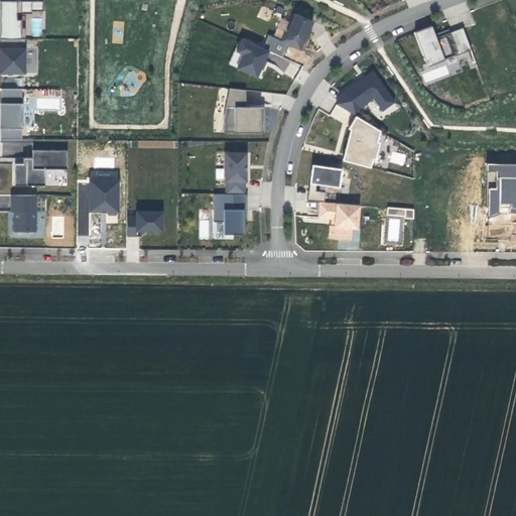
[(19,0),(0,0),(0,37),(21,38),(21,27),(21,13),(31,13),(31,11),(31,1),(19,1),(19,0)]
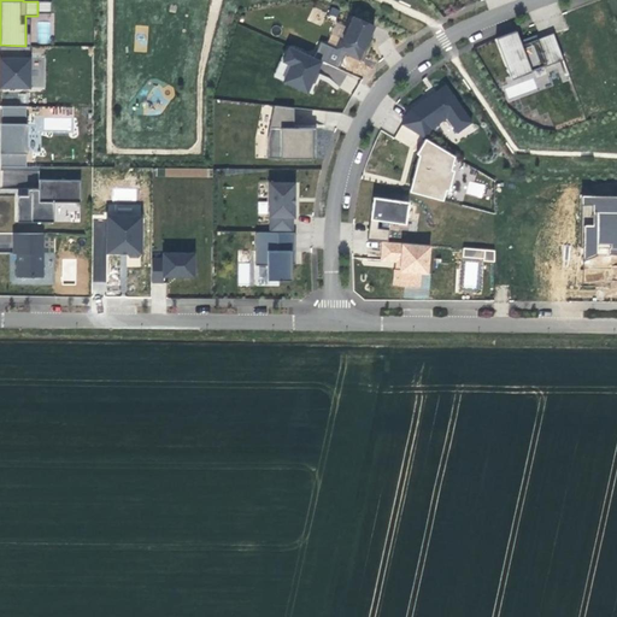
[(37,1),(37,13),(50,13),(51,1),(37,1)]
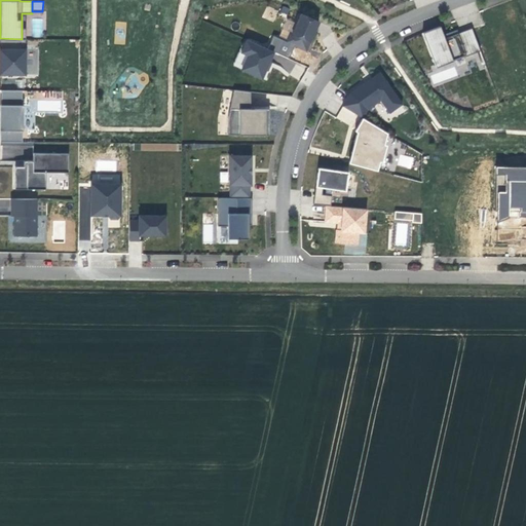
[(306,50),(318,22),(301,13),(292,34),(290,33),(287,41),(306,50)]
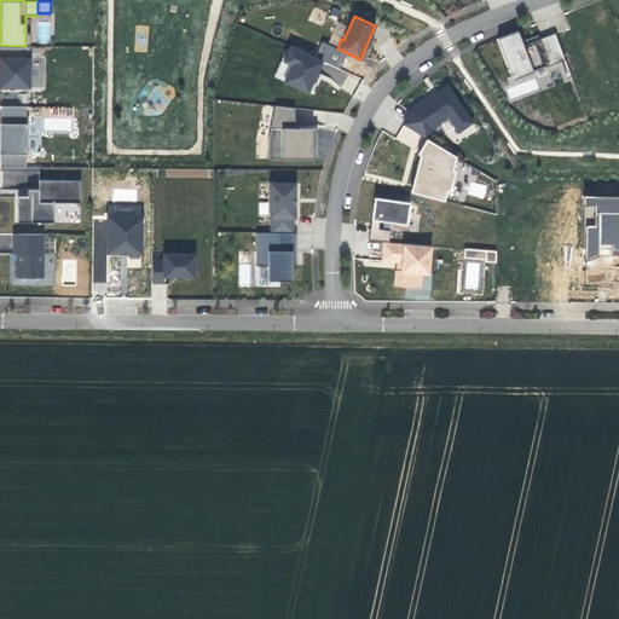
[(555,34),(538,40),(524,45),(521,41),(518,32),(497,39),(513,80),(532,73),(532,71),(548,65),(548,67),(565,61),(555,34)]
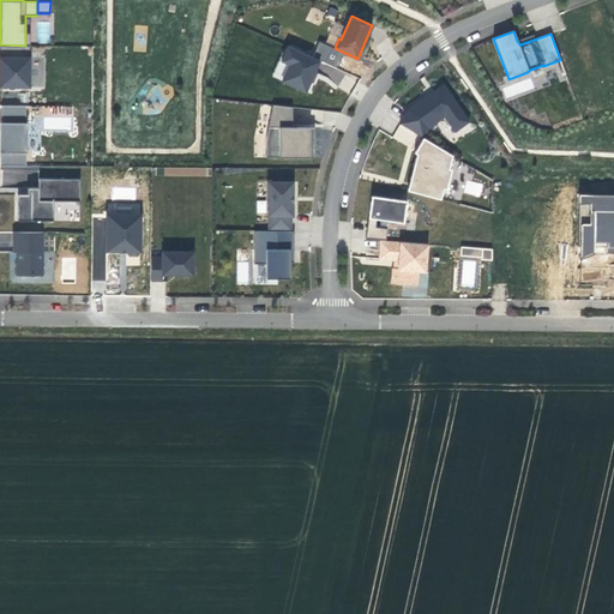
[(533,35),(517,41),(519,44),(534,40),(533,35)]
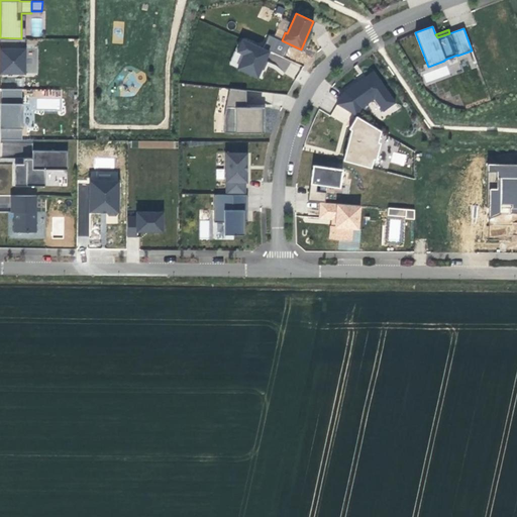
[(21,38),(0,37),(0,73),(24,74),(25,38),(21,38)]
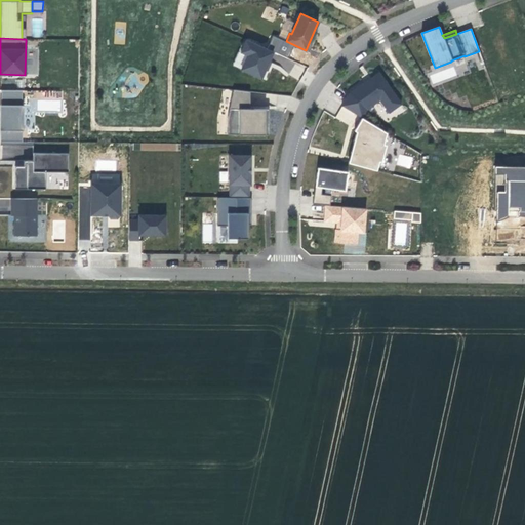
[(232,67),(263,80),(275,52),(245,38),(232,67)]
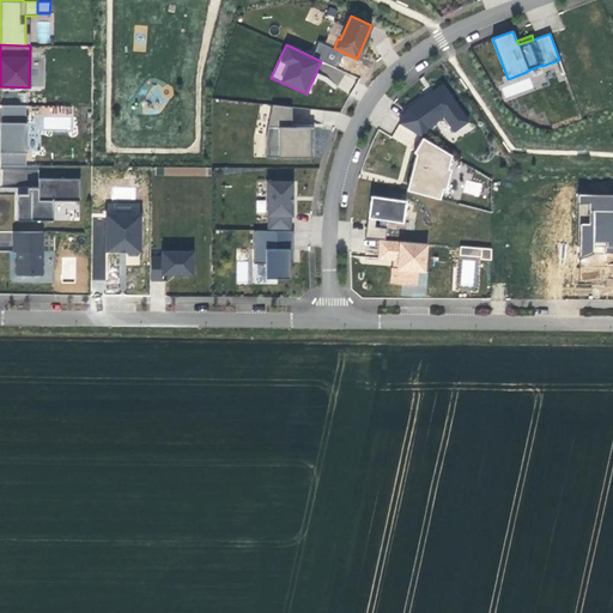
[(338,87),(344,71),(321,62),(319,68),(326,72),(322,82),(338,87)]
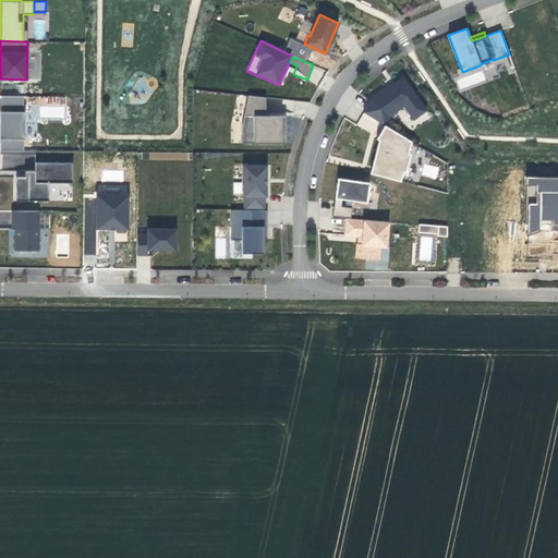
[(402,76),(393,83),(395,85),(389,89),(387,87),(372,99),(363,112),(385,125),(390,116),(403,107),(413,120),(426,110),(402,76)]
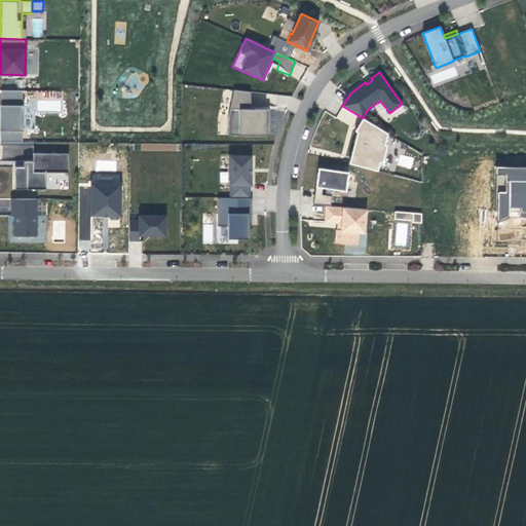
[(250,91),(233,89),(228,118),(228,135),(269,135),(269,109),(251,109),(250,91)]
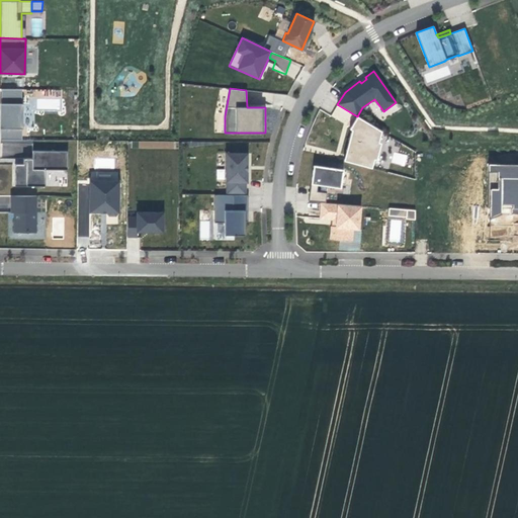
[(21,103),(21,89),(1,89),(1,103),(0,102),(0,139),(21,140),(21,128),(22,128),(22,103),(21,103)]
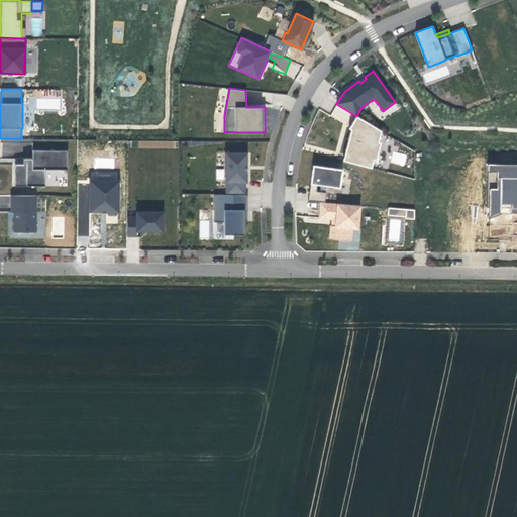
[(381,131),(356,116),(348,129),(351,130),(345,150),(349,151),(346,162),(371,168),(374,159),(378,141),(381,131)]
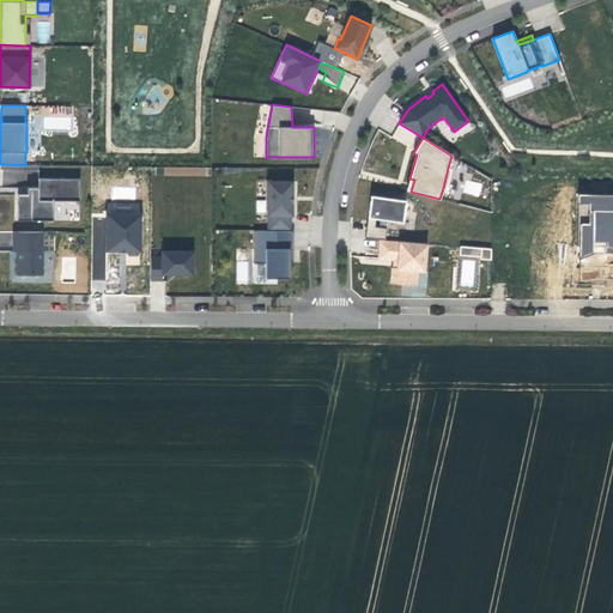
[(79,201),(79,178),(37,178),(37,187),(31,187),(31,194),(22,194),(17,194),(17,219),(53,220),(53,200),(79,201)]
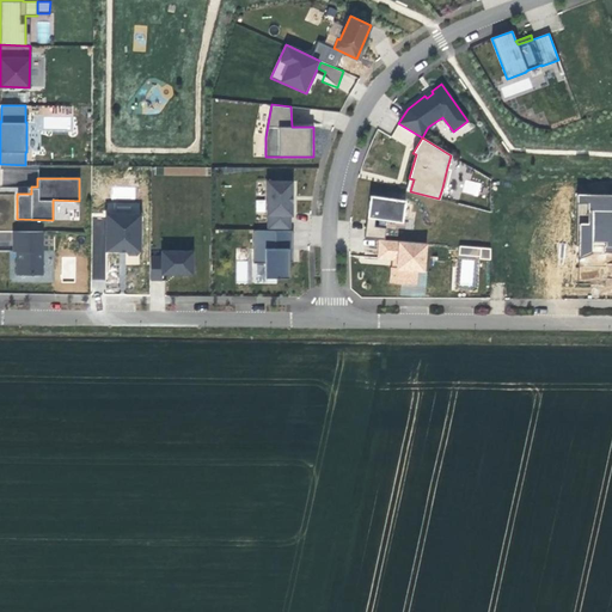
[(466,179),(463,191),(478,196),(482,184),(466,179)]
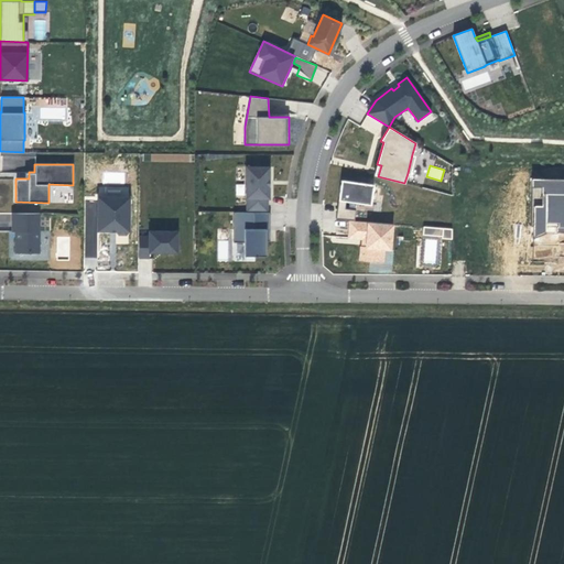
[(269,166),(247,166),(246,198),(247,198),(247,212),(268,213),(268,198),(269,198),(269,166)]
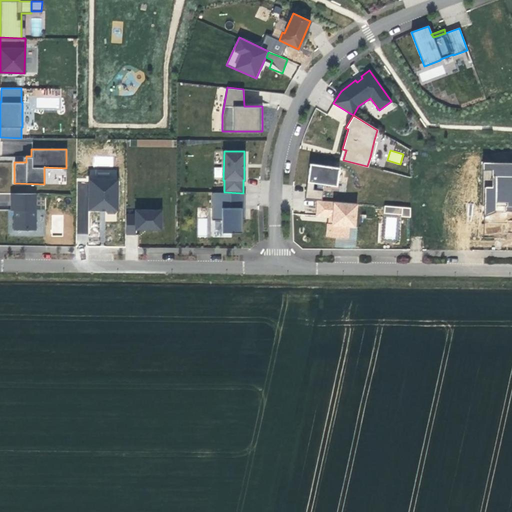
[(492,186),(484,186),(484,211),(511,211),(511,162),(483,163),(483,181),(492,181),(492,186)]
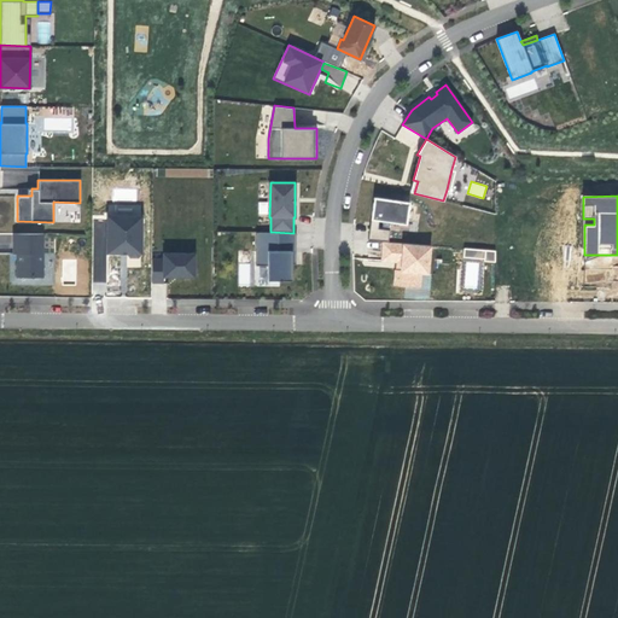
[(373,199),(373,222),(408,223),(409,200),(373,199)]
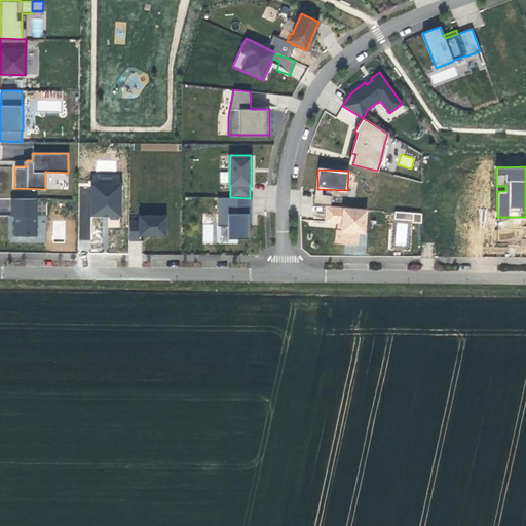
[(219,172),(220,183),(229,182),(228,172),(219,172)]
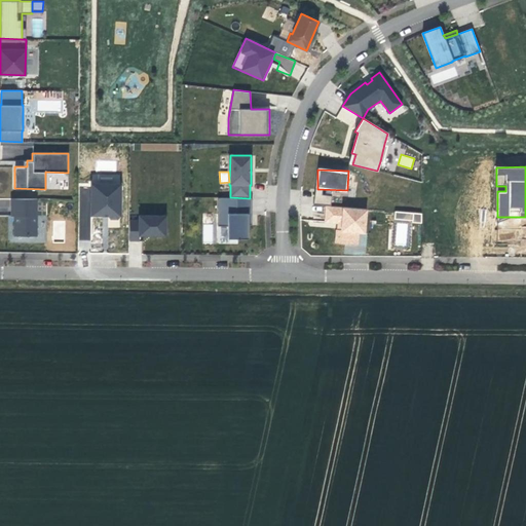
[(91,199),(91,215),(103,216),(103,213),(108,213),(108,216),(111,219),(117,219),(119,216),(120,184),(91,184),(96,195),(91,199)]
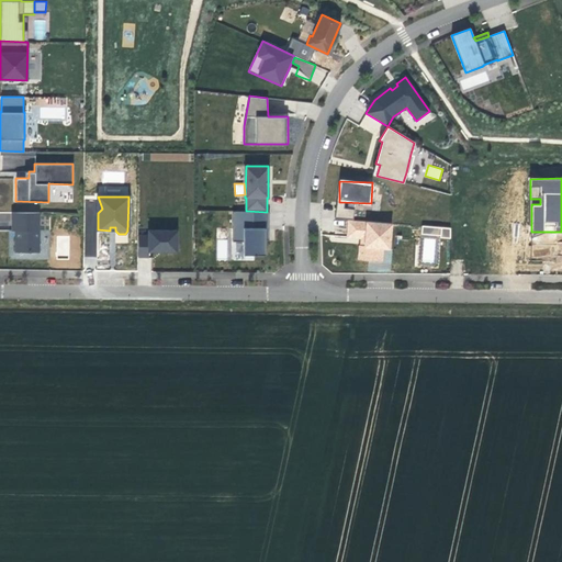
[(38,212),(11,212),(11,231),(14,231),(17,231),(17,237),(14,237),(14,251),(38,251),(38,212)]
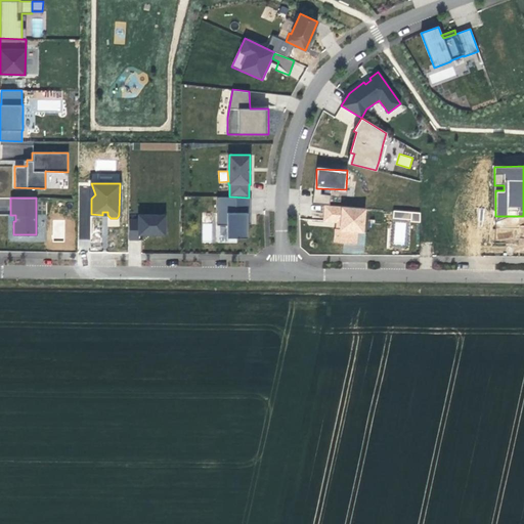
[(248,225),(248,213),(251,214),(251,198),(217,198),(217,214),(226,214),(227,238),(248,238),(248,225)]
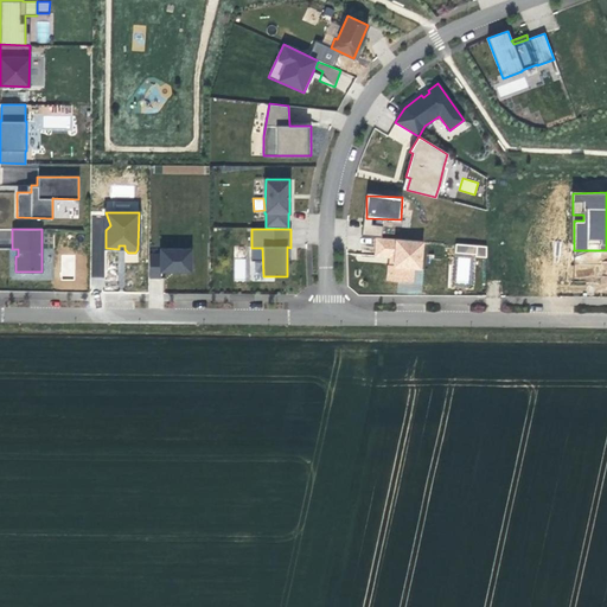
[(388,257),(387,282),(423,283),(423,240),(375,238),(375,257),(388,257)]
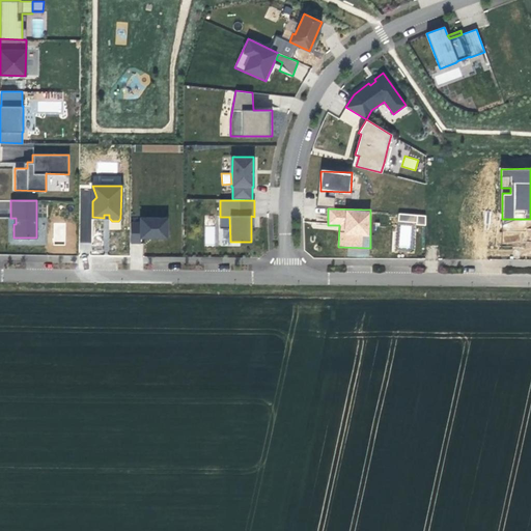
[(398,214),(398,223),(425,224),(426,215),(398,214)]
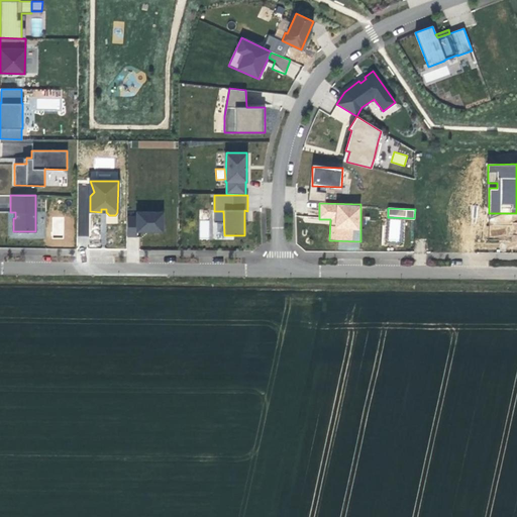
[(136,216),(127,216),(126,236),(136,236),(136,231),(162,231),(163,211),(136,211),(136,216)]
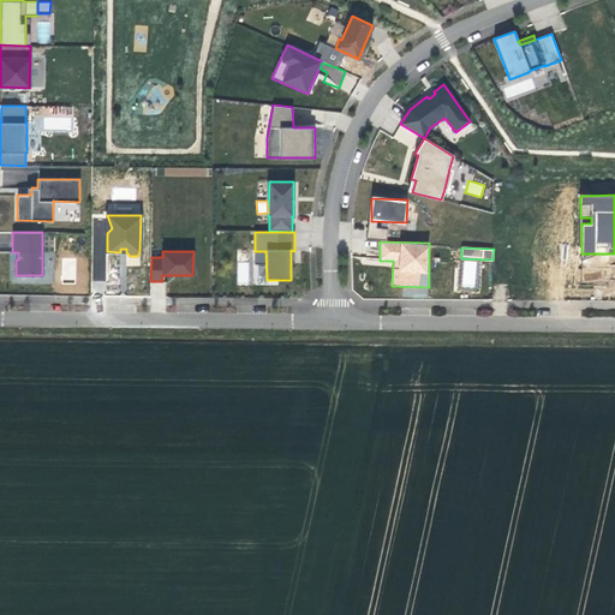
[(106,281),(107,255),(93,255),(93,281),(106,281)]
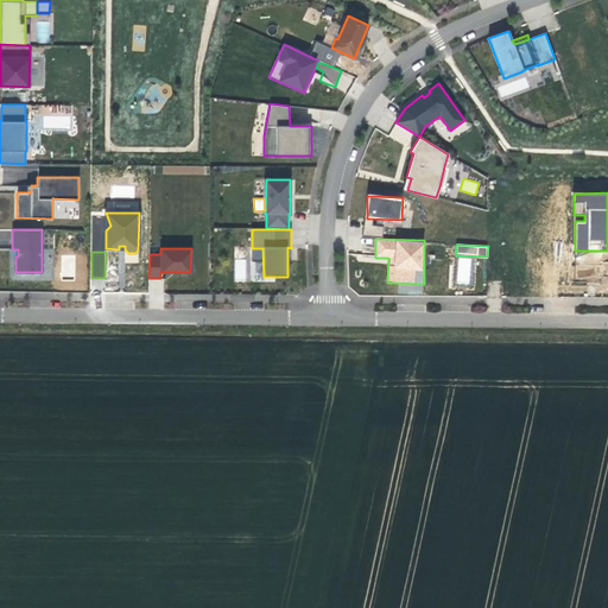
[(473,283),(472,255),(456,255),(457,284),(473,283)]
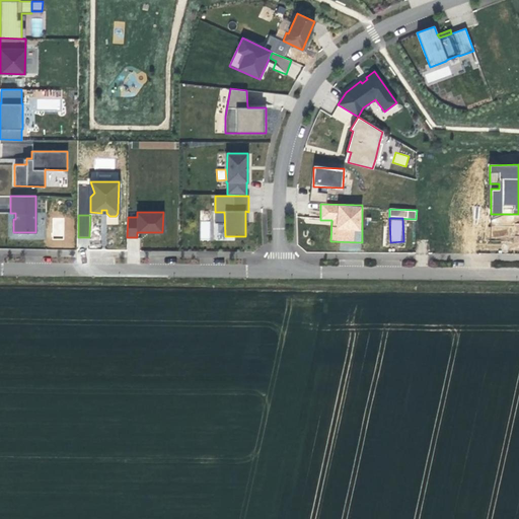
[(200,239),(210,239),(211,221),(200,221),(200,239)]
